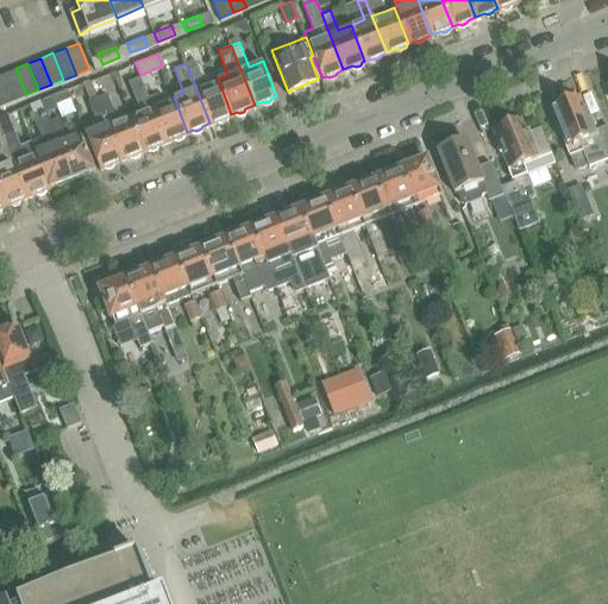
[(188,69),(210,123),(219,119),(221,120),(227,119),(229,115),(231,114),(218,79),(205,85),(198,65),(188,69)]
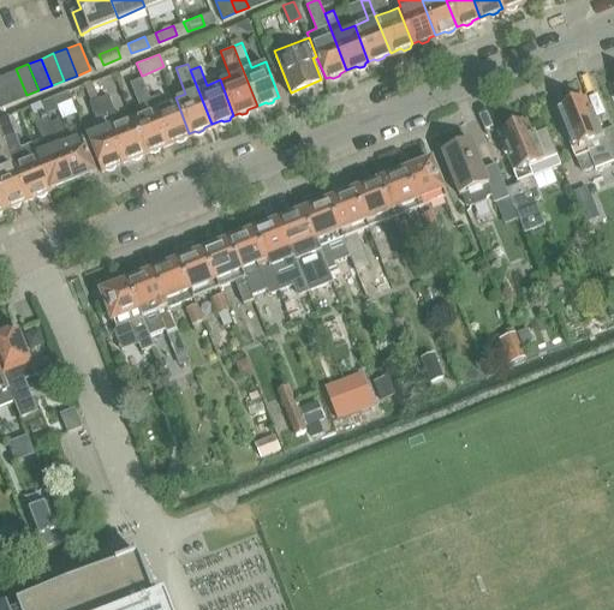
[(16,69),(4,73),(13,100),(27,95),(16,69)]
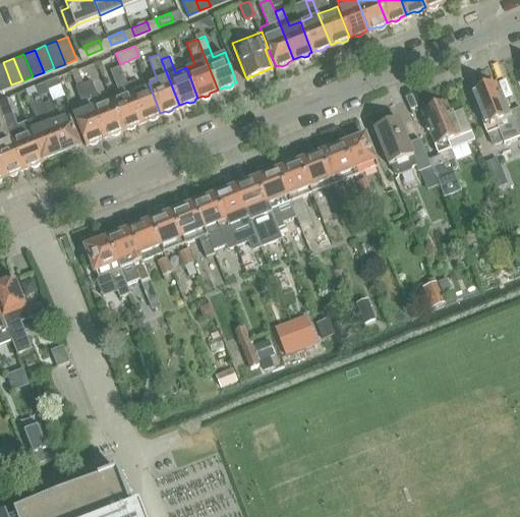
[(0,85),(1,89),(11,84),(3,62),(0,63),(0,85)]
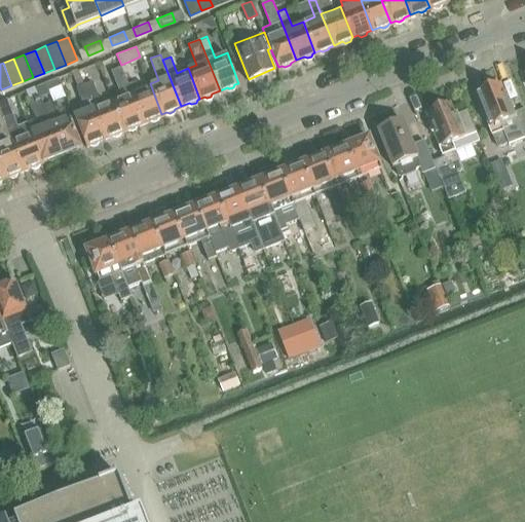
[(120,66),(111,70),(120,95),(111,99),(123,128),(128,126),(132,128),(136,126),(138,123),(143,121),(127,82),(120,66)]
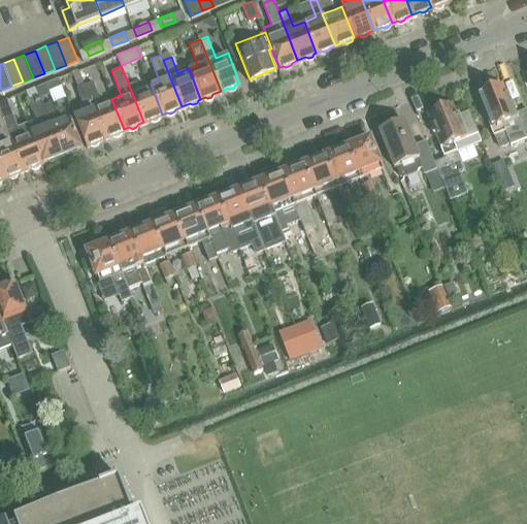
[(77,68),(71,70),(77,86),(84,83),(77,68)]
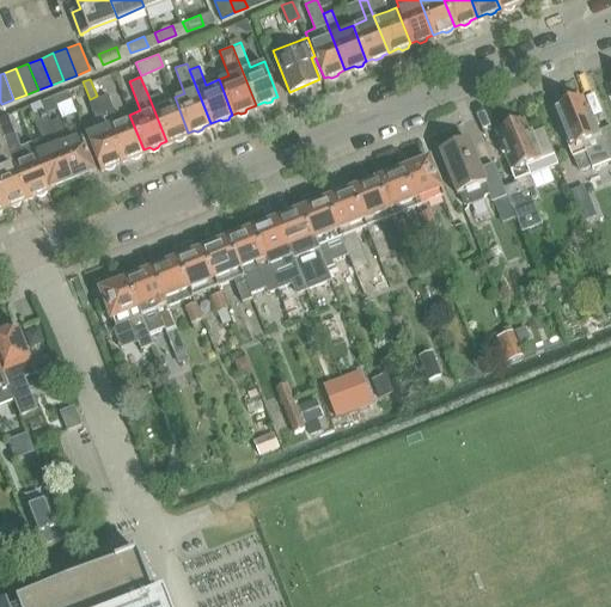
[(107,92),(97,96),(122,159),(132,155),(134,157),(140,154),(141,151),(144,149),(129,115),(117,120),(107,92)]
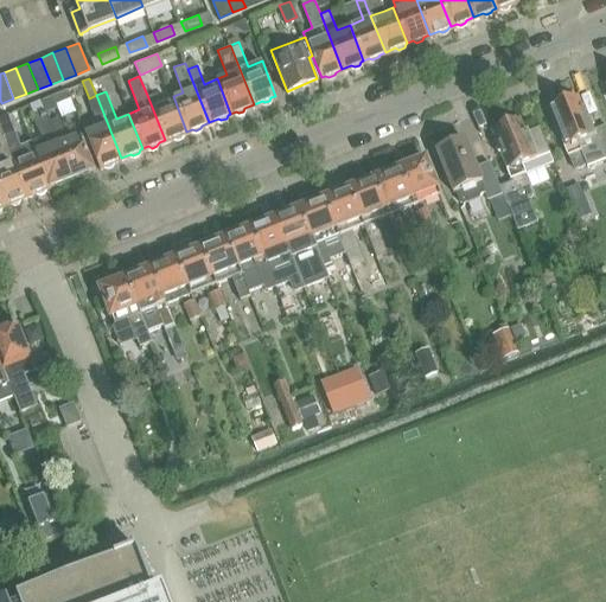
[(147,95),(165,140),(174,136),(177,138),(183,136),(184,133),(186,132),(173,96),(160,101),(157,91),(147,95)]
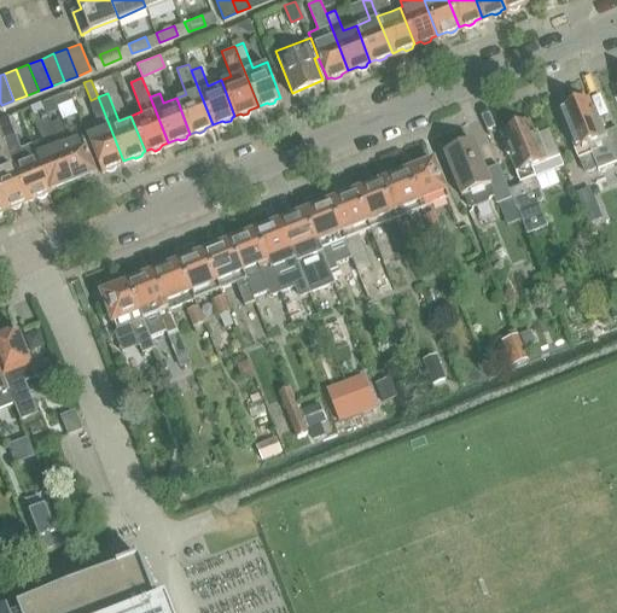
[(569,106),(562,109),(586,169),(597,164),(598,167),(616,158),(616,124),(603,130),(594,110),(593,110),(588,97),(586,97),(585,95),(581,94),(572,98),(571,100),(572,103),(569,104),(569,106)]
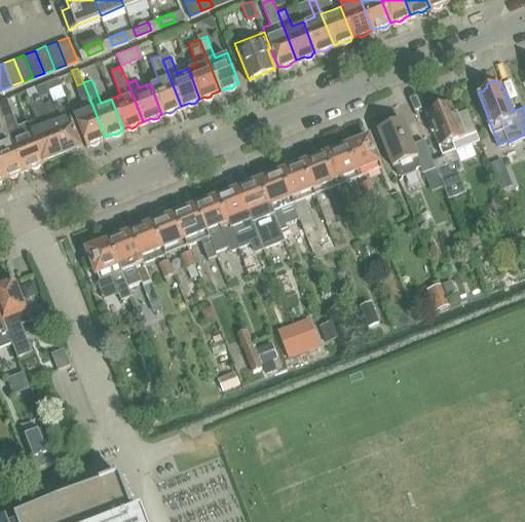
[(45,81),(35,85),(38,94),(39,94),(40,95),(49,90),(48,88),(45,81)]
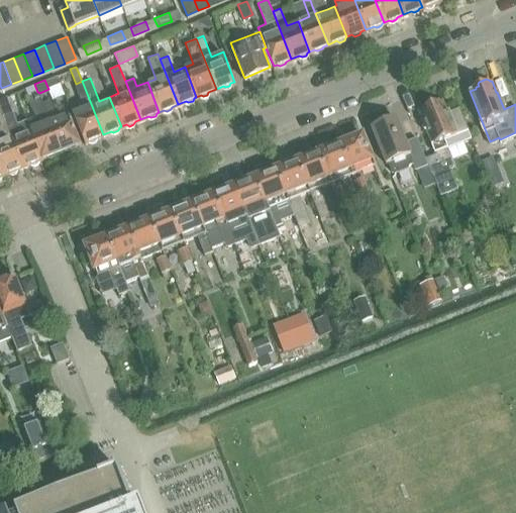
[(97,136),(103,134),(82,81),(76,84),(75,84),(77,89),(77,88),(82,99),(79,100),(82,108),(73,111),(85,141),(89,139),(91,141),(96,139),(97,136)]
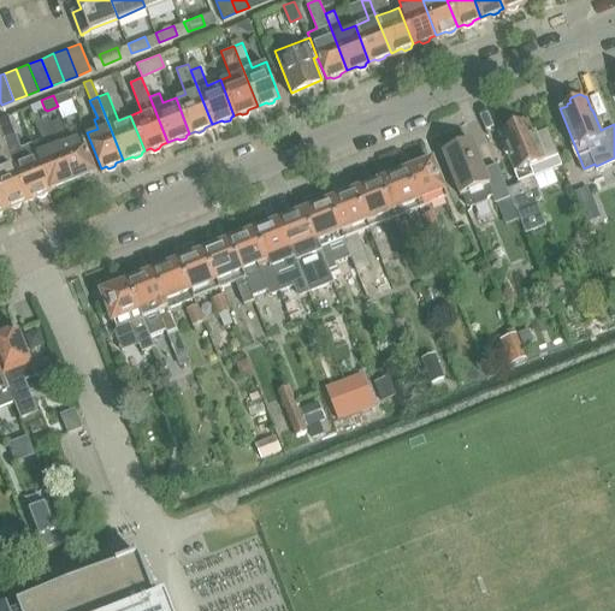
[(45,110),(34,114),(47,148),(37,152),(36,153),(49,189),(57,187),(59,188),(64,185),(66,182),(72,179),(49,122),(51,120),(47,111),(46,110),(45,110)]
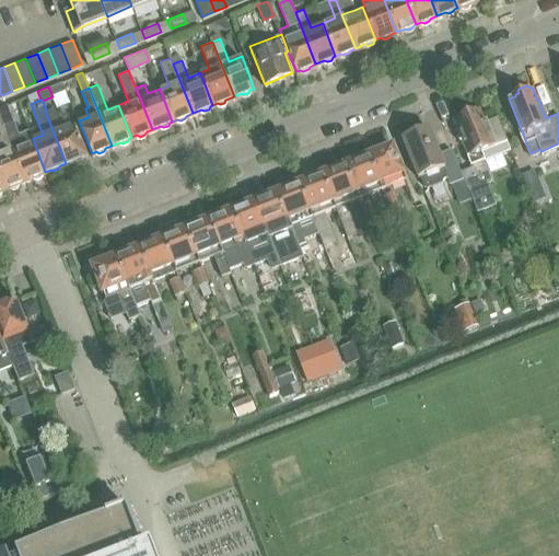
[(19,132),(7,103),(0,106),(0,115),(25,180),(34,176),(37,177),(42,176),(43,173),(45,172),(33,139),(34,138),(30,128),(19,132)]
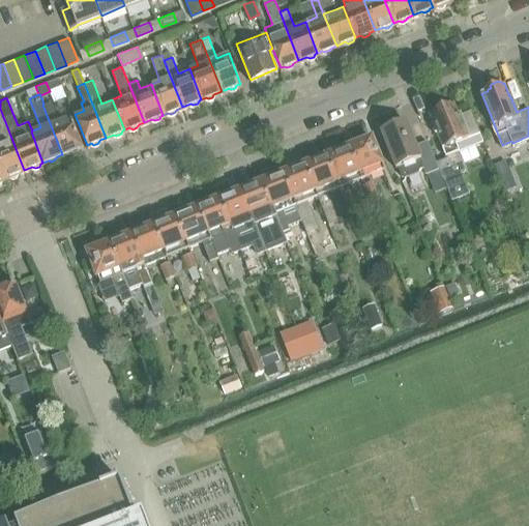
[(42,105),(62,154),(70,151),(74,152),(78,151),(79,148),(83,146),(70,115),(59,120),(52,100),(43,104),(42,105)]
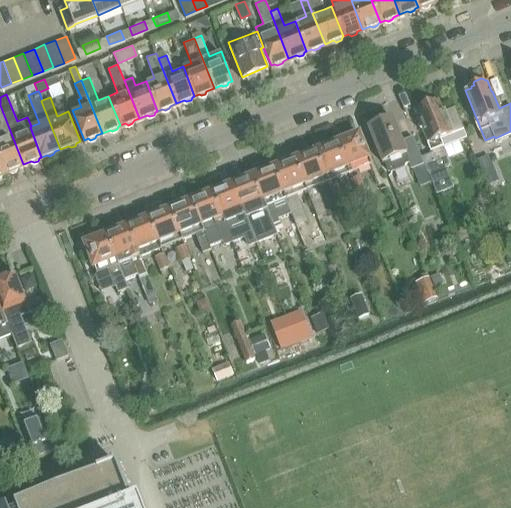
[(422,108),(416,110),(433,150),(422,155),(424,162),(427,169),(436,191),(437,191),(452,185),(444,164),(449,162),(446,155),(442,145),(438,136),(451,131),(454,140),(467,135),(463,126),(454,105),(442,110),(438,99),(436,100),(435,98),(433,97),(425,100),(424,103),(425,104),(421,105),(422,108)]
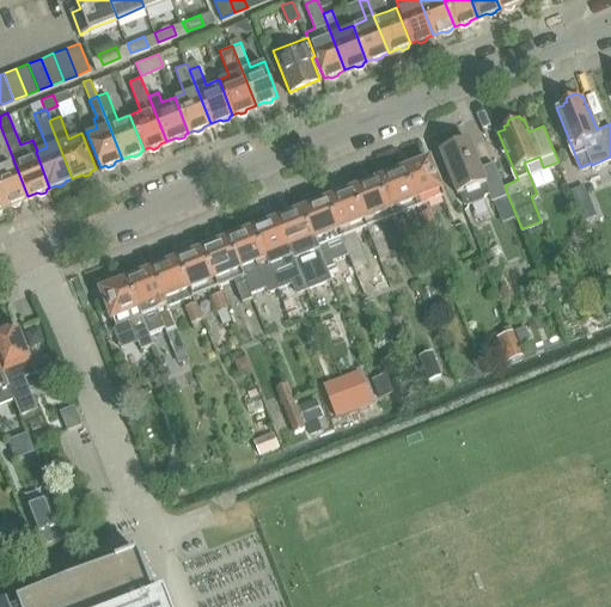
[(0,152),(0,189),(6,204),(11,202),(14,204),(19,202),(20,198),(28,196),(0,126),(0,152)]
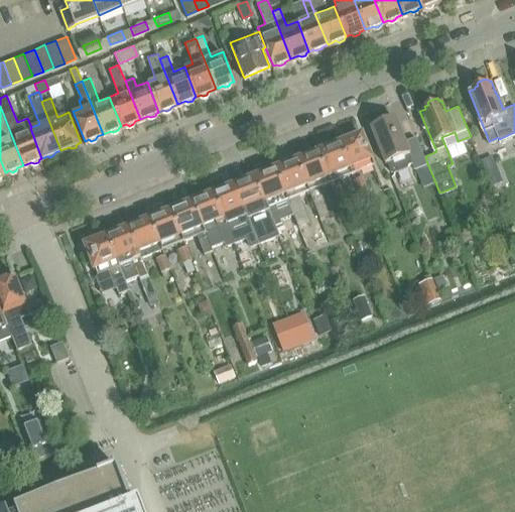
[(396,116),(371,126),(386,161),(387,161),(391,170),(394,171),(406,166),(408,163),(412,162),(414,168),(419,166),(426,163),(427,163),(425,156),(424,156),(415,135),(405,140),(396,116)]
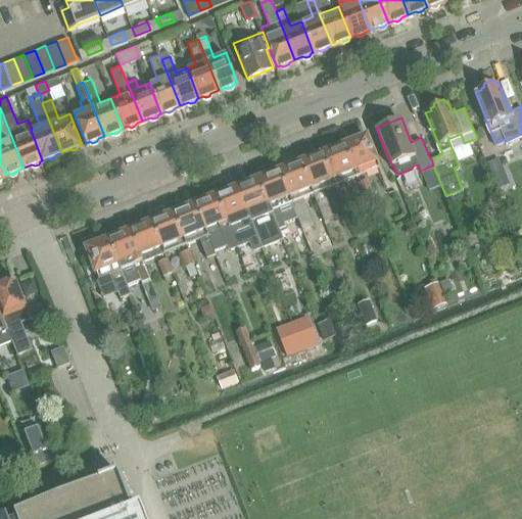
[(352,141),(344,144),(357,174),(378,164),(366,135),(365,135),(362,134),(353,137),(352,141)]
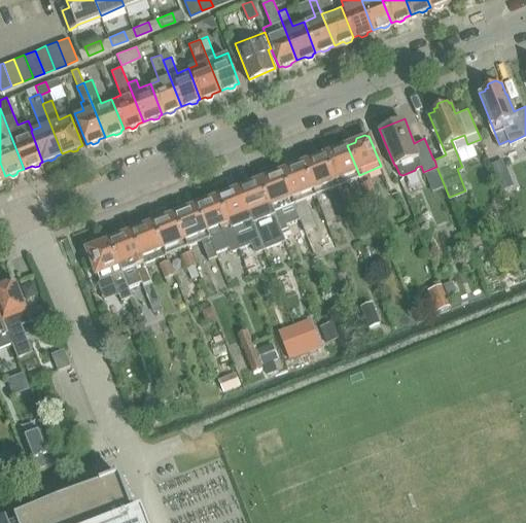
[(334,150),(325,153),(337,183),(359,175),(347,145),(343,144),(335,146),(334,150)]
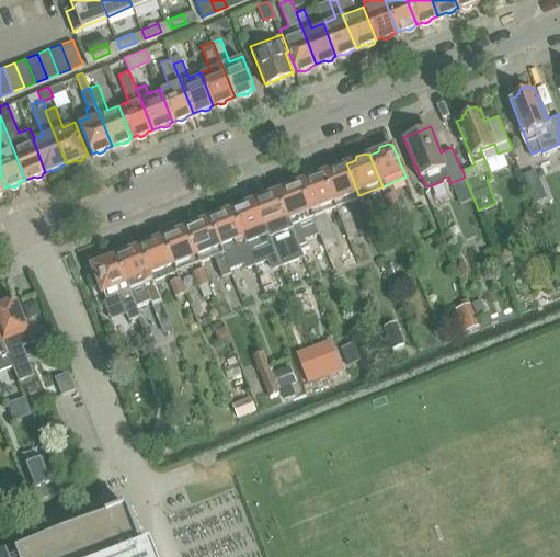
[(323,172),(322,173),(335,205),(347,236),(360,231),(346,201),(358,195),(346,163),(342,162),(333,166),(331,170),(323,172)]
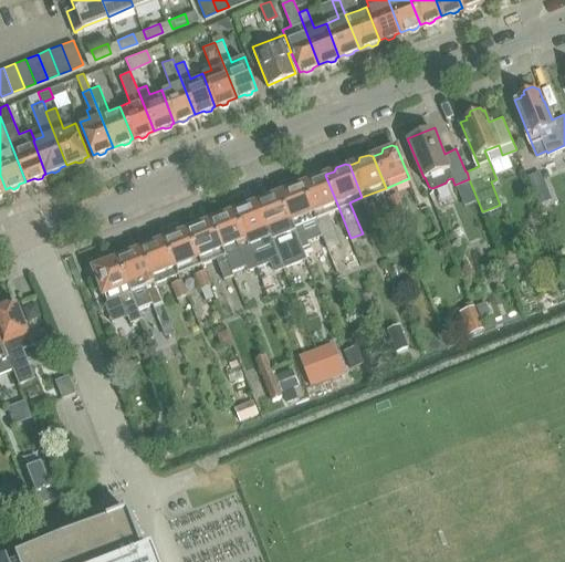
[(303,184),(302,184),(315,217),(320,228),(322,233),(327,247),(339,242),(327,211),(338,207),(325,175),(321,174),(313,177),(311,180),(303,184)]
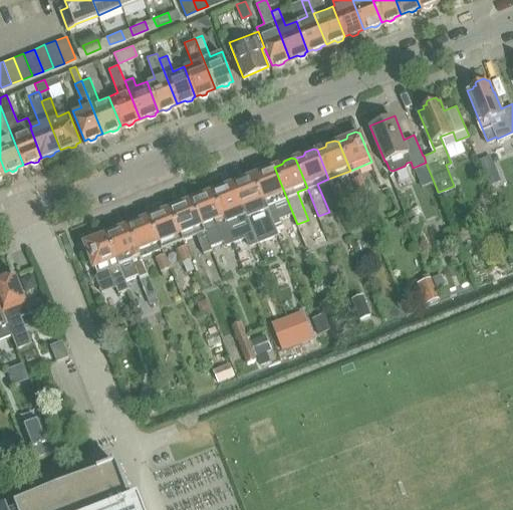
[(494,164),(483,169),(489,183),(500,179),(494,164)]
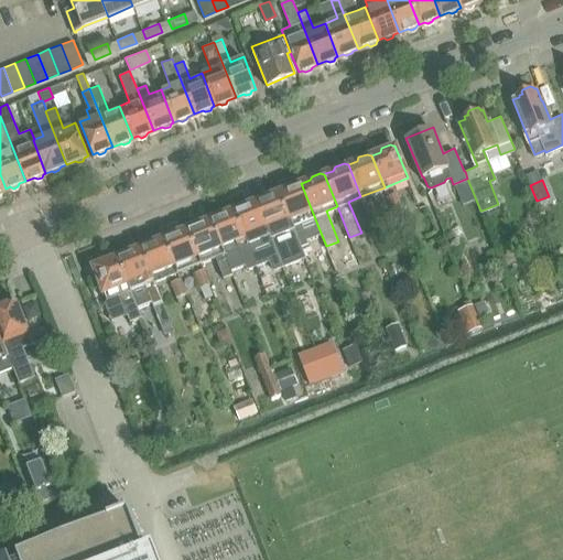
[(287,189),(279,192),(300,246),(307,243),(306,238),(321,233),(318,227),(314,216),(301,183),(298,182),(289,185),(287,189)]
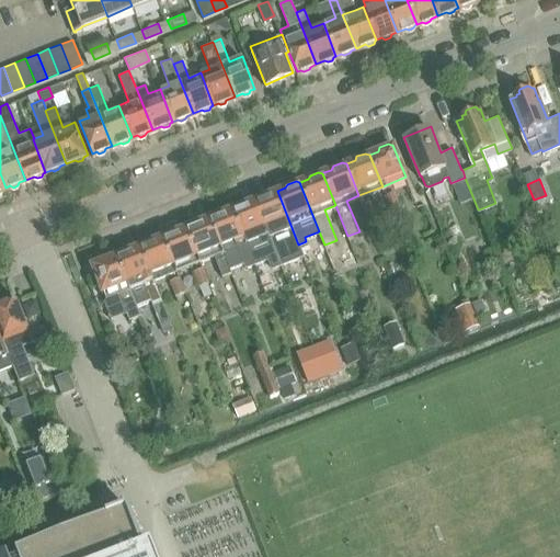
[(255,200),(281,263),(303,254),(298,245),(277,191),(270,194),(269,194),(256,200),(255,200)]
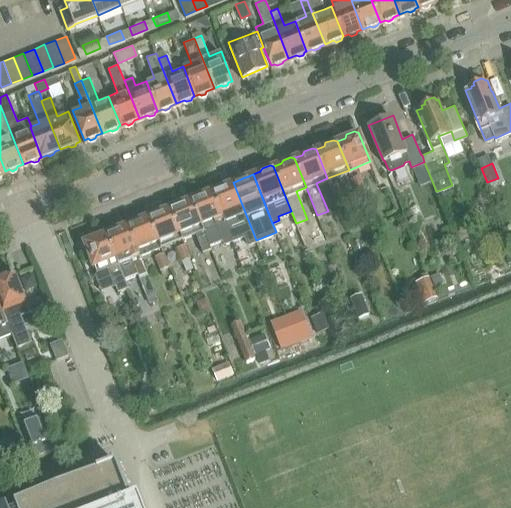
[(359,174),(351,177),(356,189),(364,186),(359,174)]
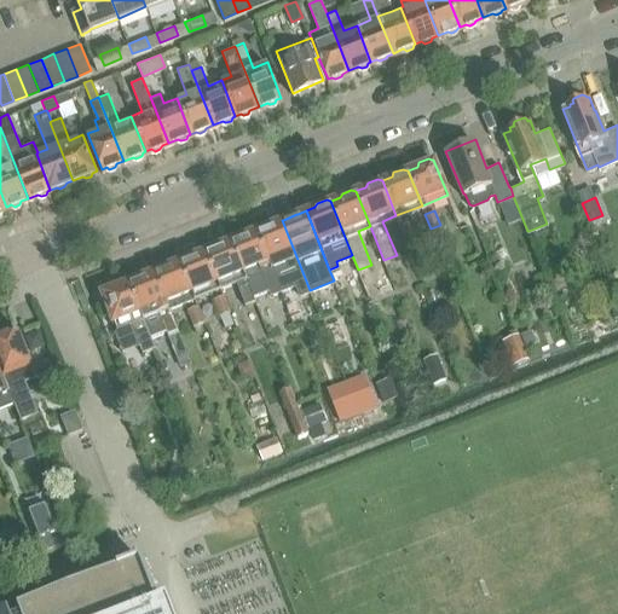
[(258,230),(256,230),(281,289),(295,283),(300,294),(310,290),(282,220),(275,222),(270,221),(260,226),(258,230)]
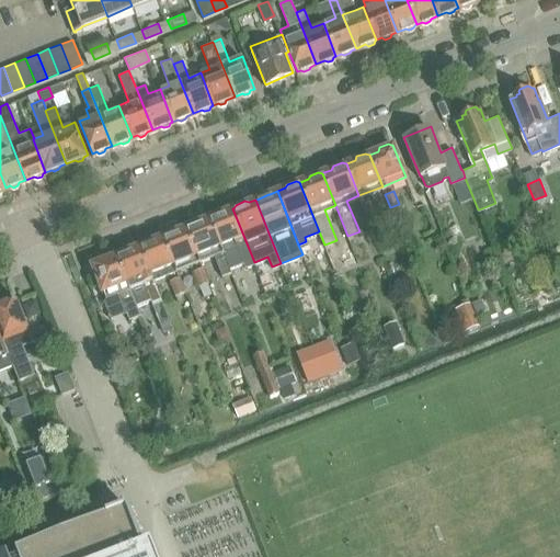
[(370,200),(362,203),(367,217),(376,213),(370,200)]
